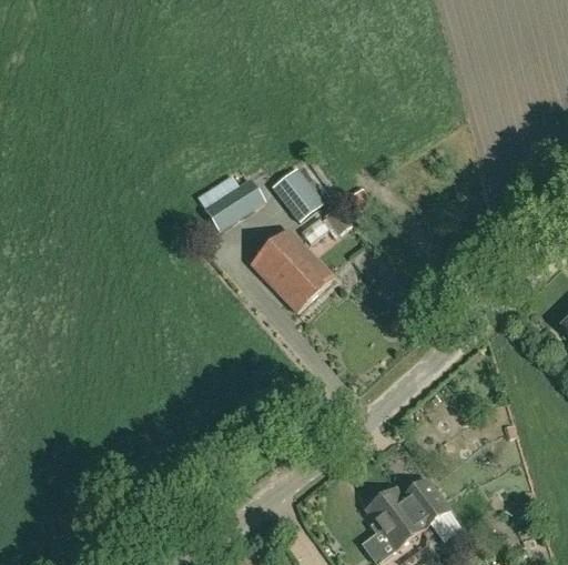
[(217,232),(265,201),(250,179),(239,185),(233,175),(198,197),(204,207),(217,232)]
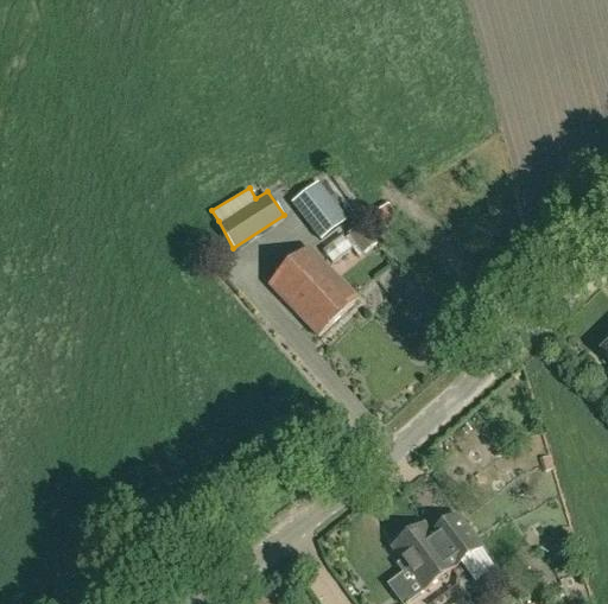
[(320,190),(295,208),(318,241),(342,222),(320,190)]
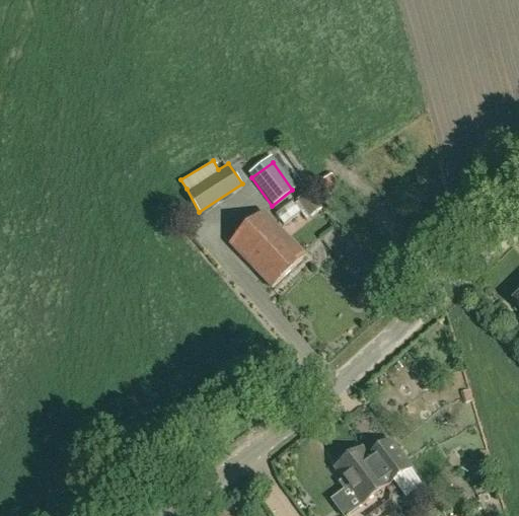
[(331,173),(319,182),(324,192),(338,182),(331,173)]
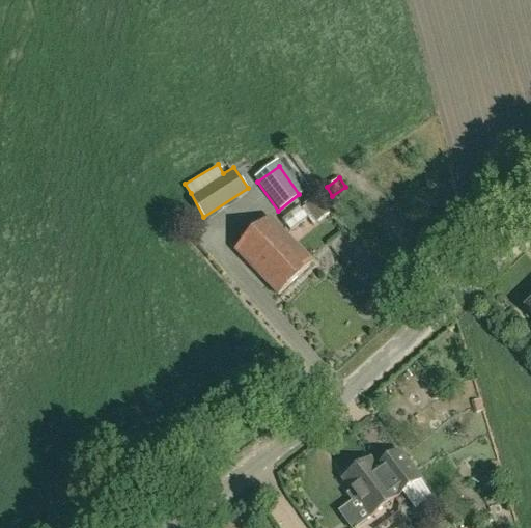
[(318,221),(330,213),(316,195),(305,203),(303,205),(301,203),(281,218),(290,228),(308,215),(314,222),(317,220),(318,221)]
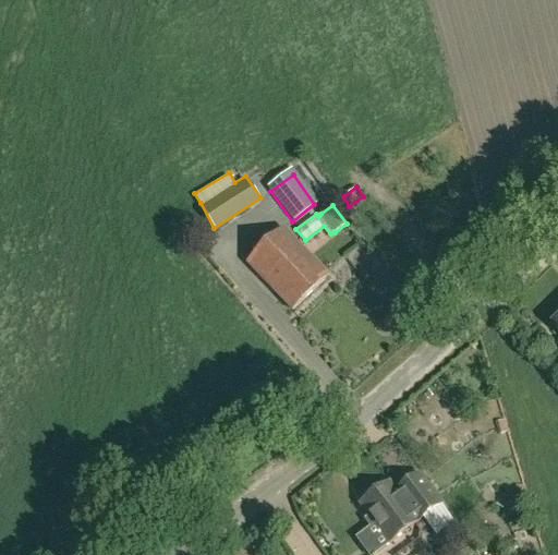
[(328,273),(283,226),(246,261),(291,308),(328,273)]
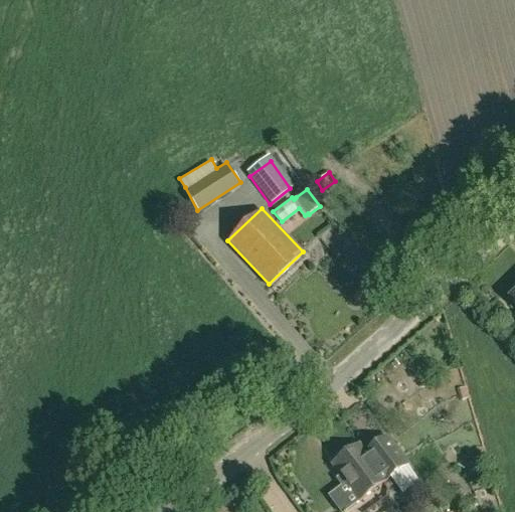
[(359,499),(407,464),(387,436),(365,451),(359,443),(333,463),(359,499)]
